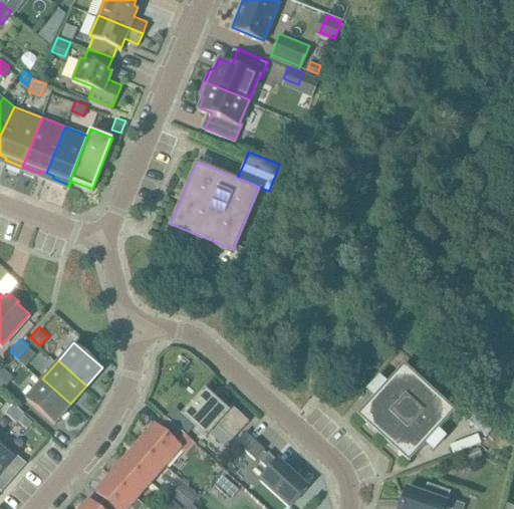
[(456,409),(405,361),(357,413),(409,460),(456,409)]
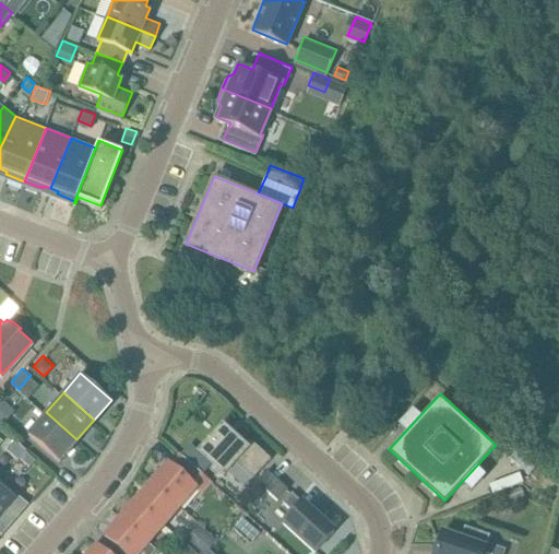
[(0,399),(0,419),(2,421),(14,408),(2,397),(0,399)]
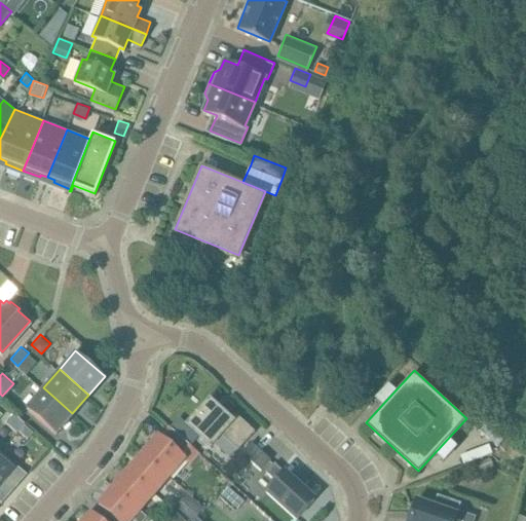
[(57,432),(72,413),(43,387),(27,406),(57,432)]
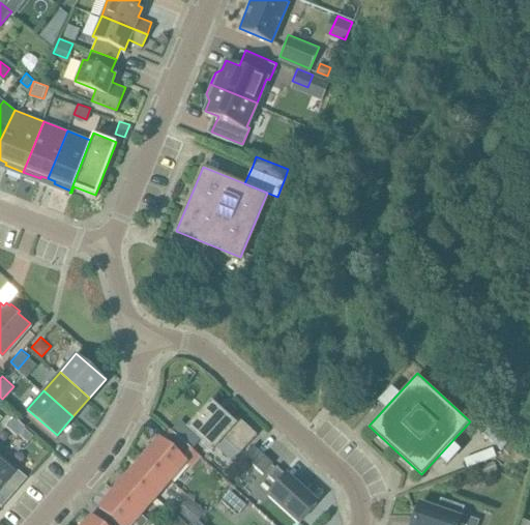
[(211,402),(189,426),(212,446),(223,435),(240,449),(257,432),(238,415),(233,421),(211,402)]
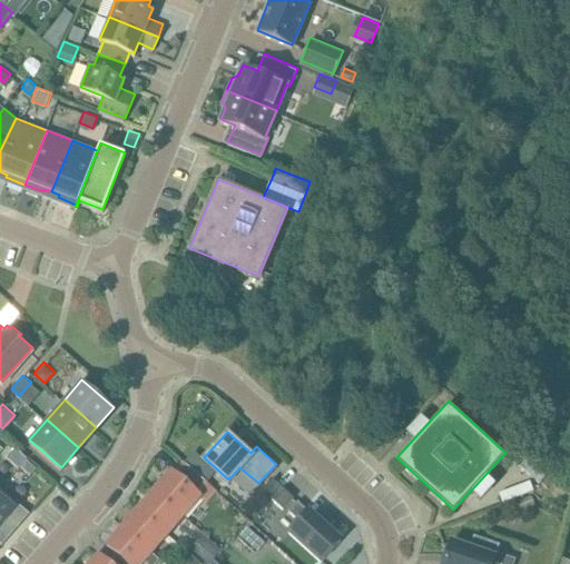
[(20,464),(26,457),(16,448),(10,456),(20,464)]
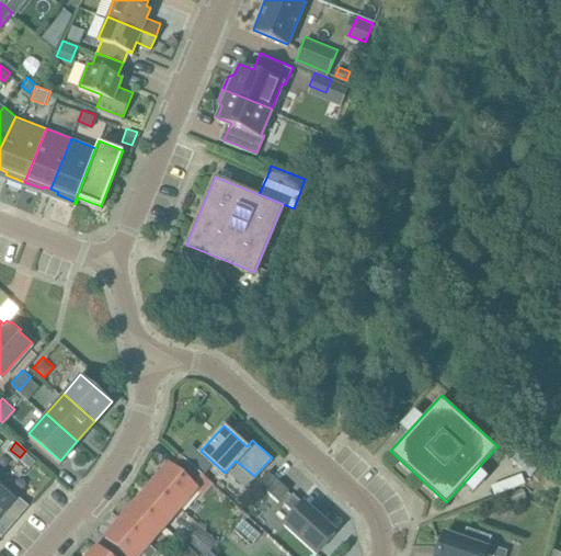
[(506,452),(512,457),(518,450),(513,444),(506,452)]
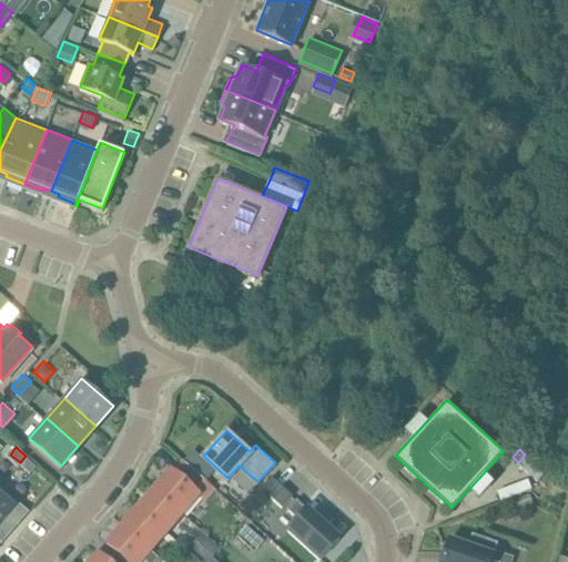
[(518,462),(525,468),(531,460),(525,455),(518,462)]
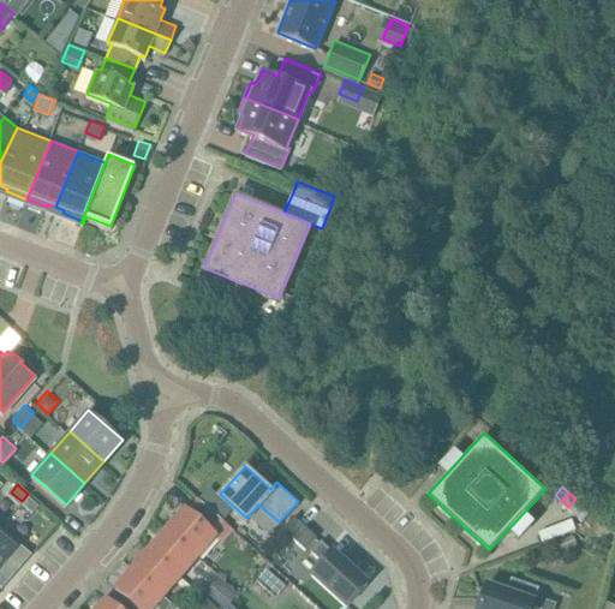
[(39,503),(28,494),(22,501),(31,511),(39,503)]
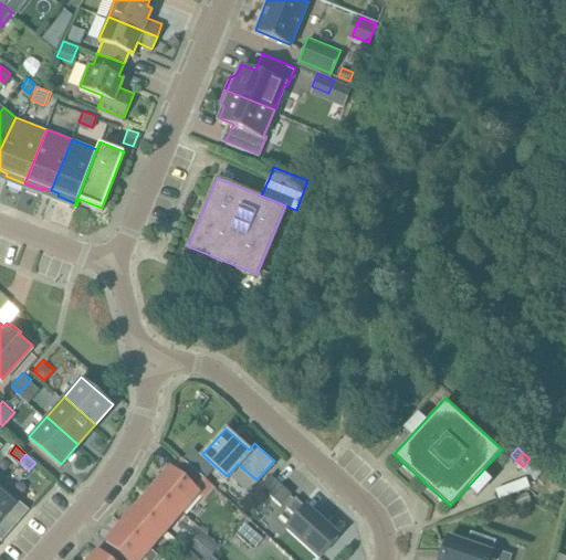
[(154,484),(182,508),(198,490),(197,489),(207,477),(182,455),(171,467),(170,465),(154,484)]
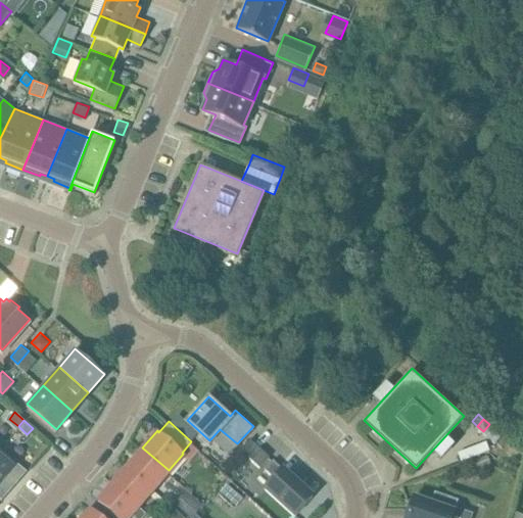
[(483,431),(488,436),(494,429),(489,424),(483,431)]
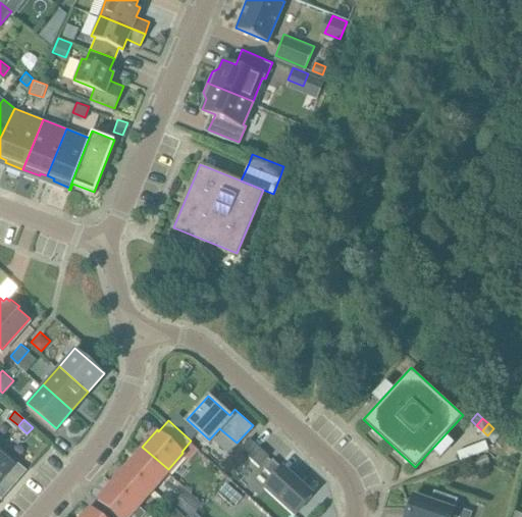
[(500,433),(493,428),(487,435),(493,440),(500,433)]
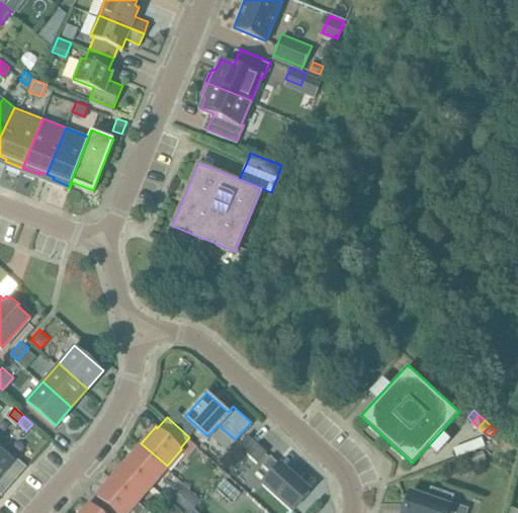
[(238,443),(248,452),(258,441),(257,441),(247,432),(238,443)]
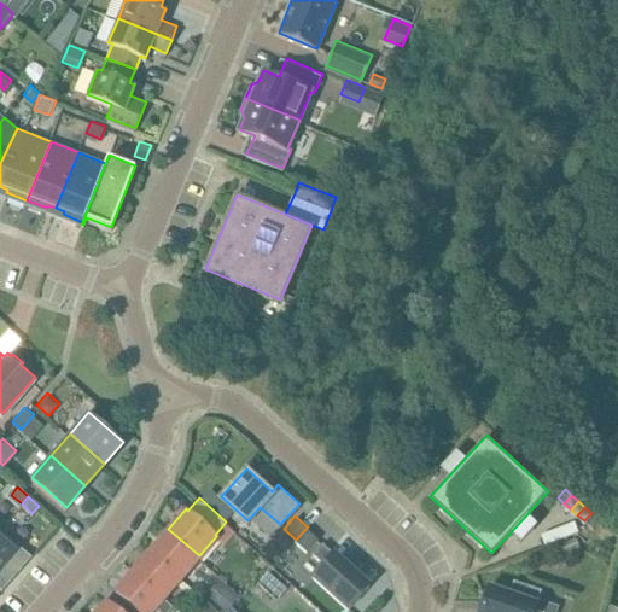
[(575,519),(567,523),(571,531),(578,529),(575,519)]
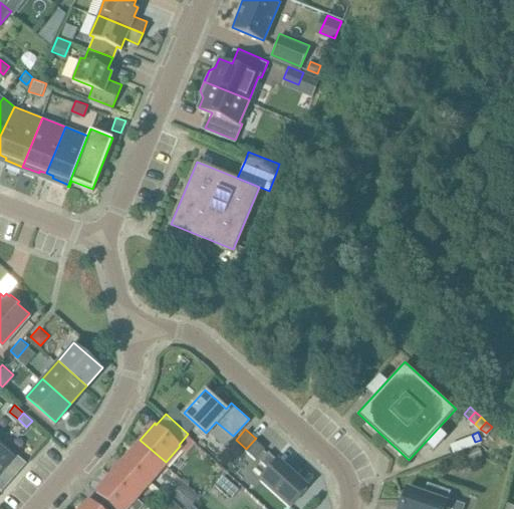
[(475,442),(472,435),(467,437),(470,444),(475,442)]
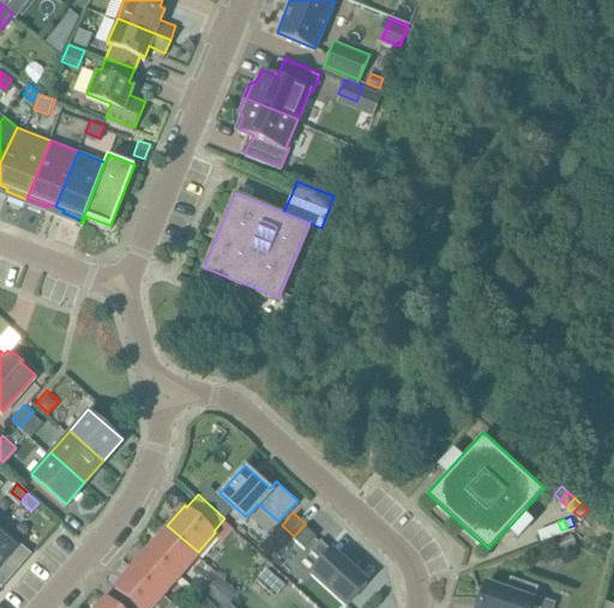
[(554,534),(561,530),(558,522),(551,524),(554,534)]
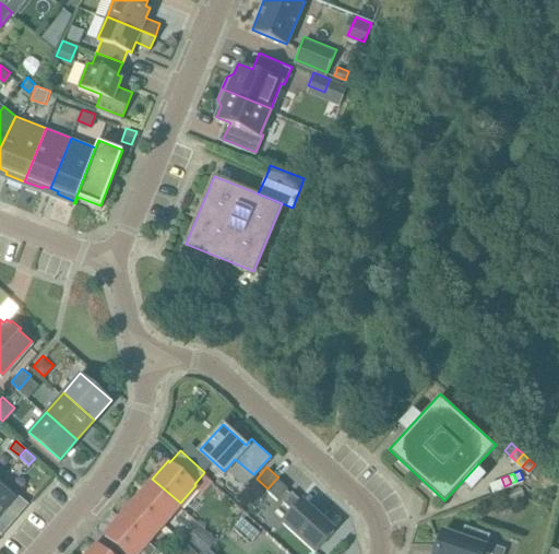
[(0,476),(0,531),(2,532),(28,502),(0,476)]
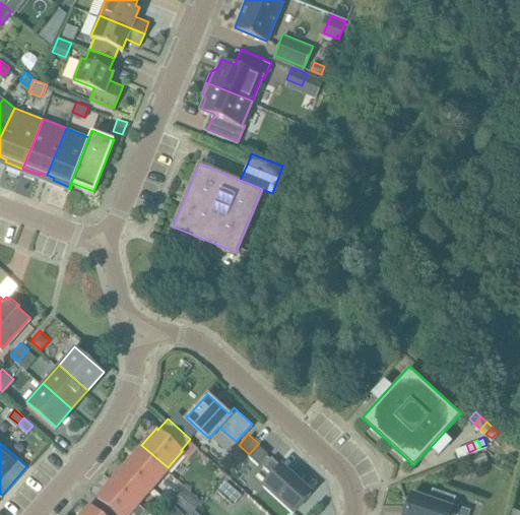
[(259,443),(249,454),(258,461),(267,451),(259,443)]
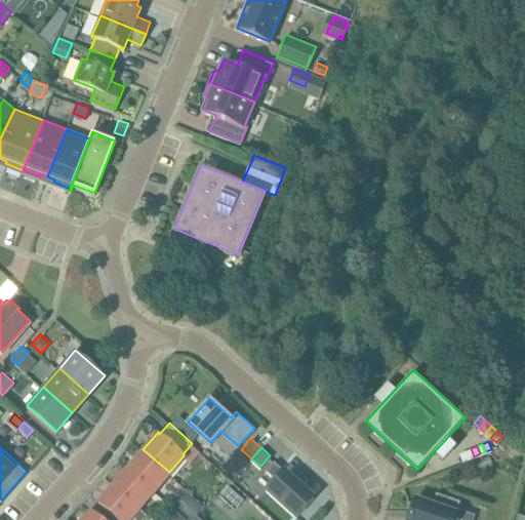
[(474,456),(471,448),(466,450),(469,458),(474,456)]
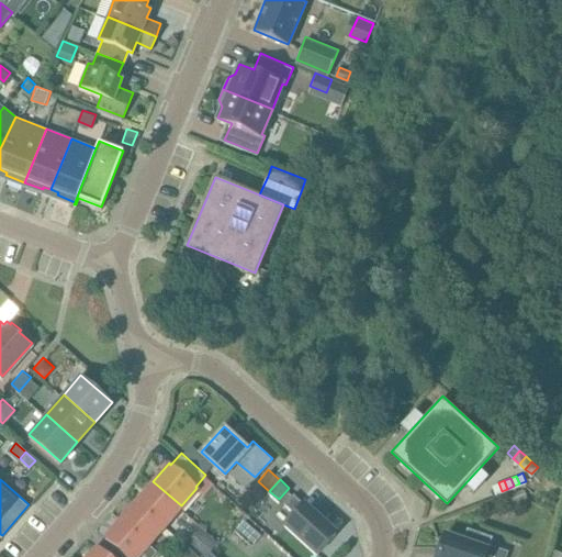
[(137,499),(166,524),(181,505),(153,481),(137,499)]
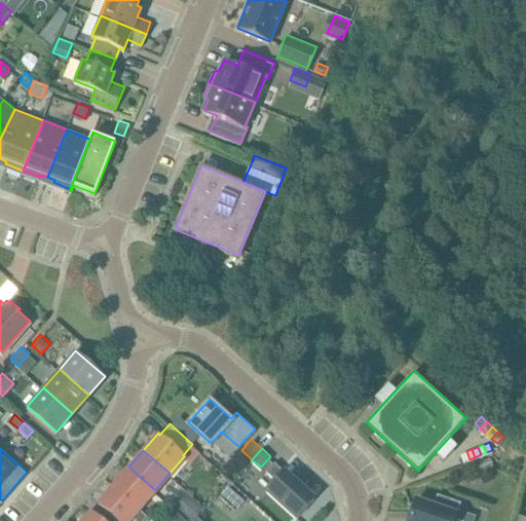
[(463,461),(470,459),(466,451),(460,453),(463,461)]
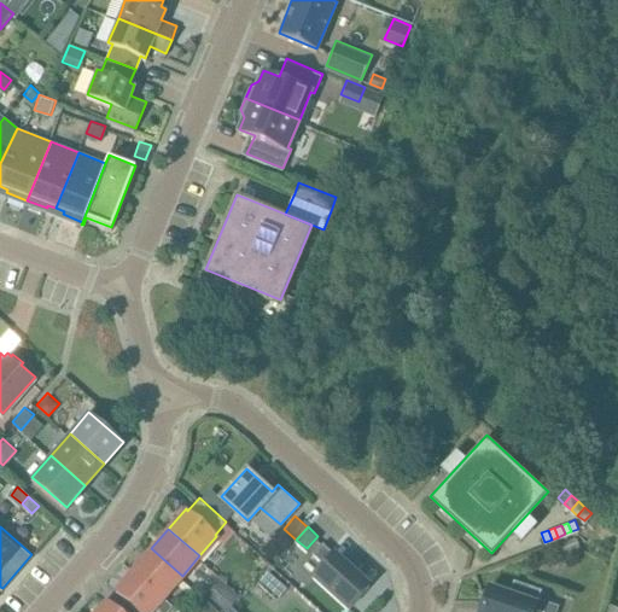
[(581,547),(577,537),(560,543),(564,554),(581,547)]
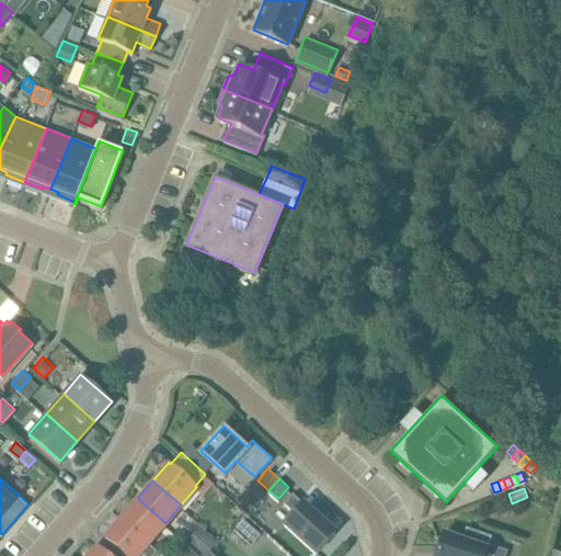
[(293,491),(284,500),(295,510),(284,521),(317,551),(335,530),(322,518),(330,510),(319,499),(311,508),(293,491)]
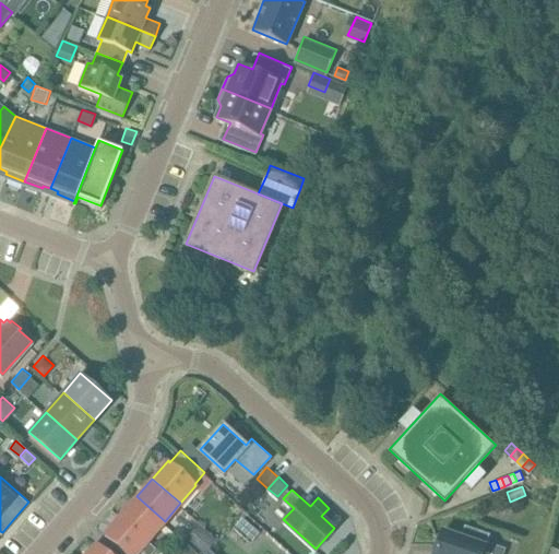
[(137,496),(121,515),(149,539),(165,521),(137,496)]
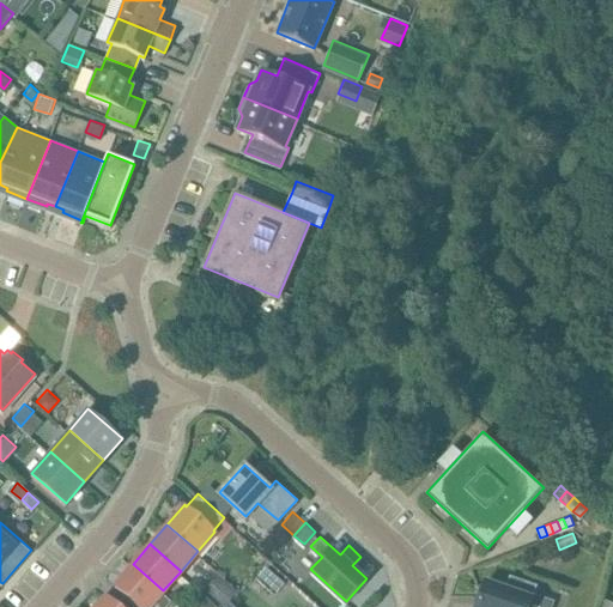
[(141,606),(147,606),(163,590),(133,564),(115,583),(141,606)]
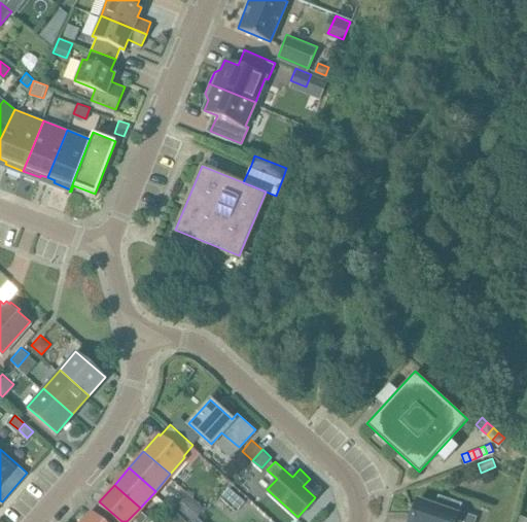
[(236,510),(244,499),(229,485),(219,495),(236,510)]
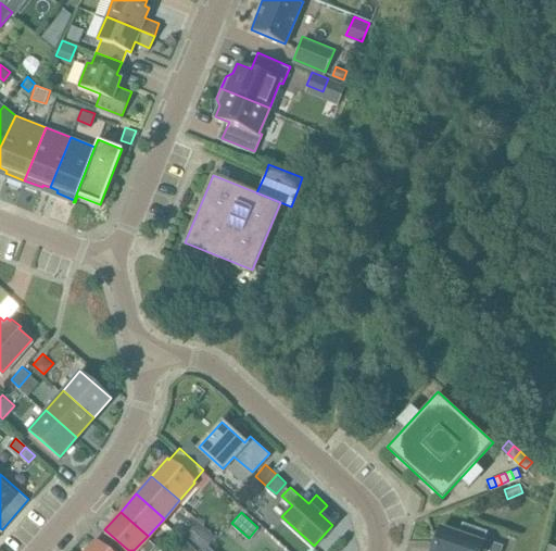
[(184,531),(204,548),(215,535),(196,517),(184,531)]
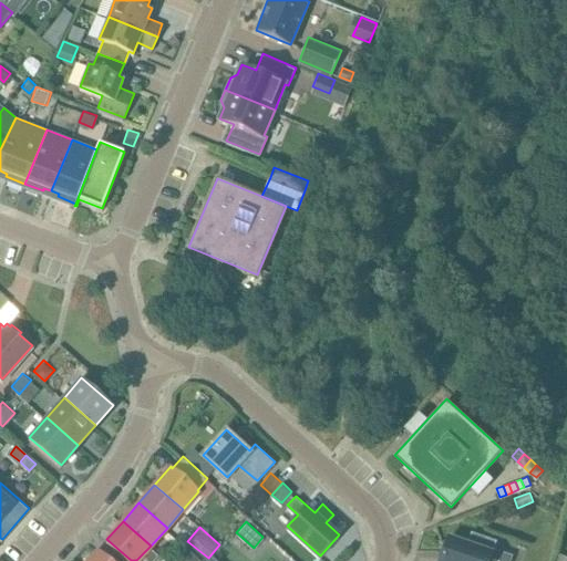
[(488,560),(496,539),(472,530),(467,542),(449,536),(439,560),(488,560)]
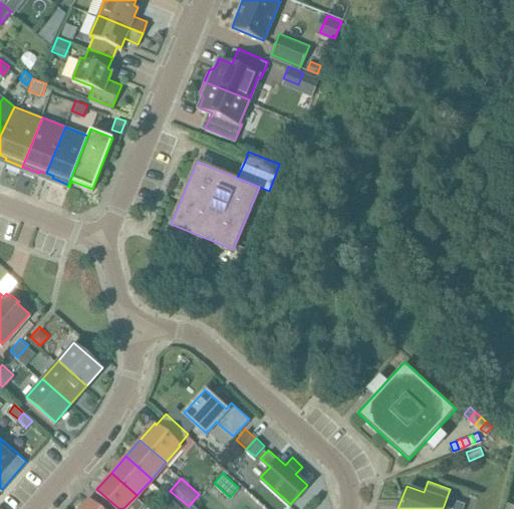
[(157,500),(167,508),(175,508),(180,504),(165,491),(157,500)]
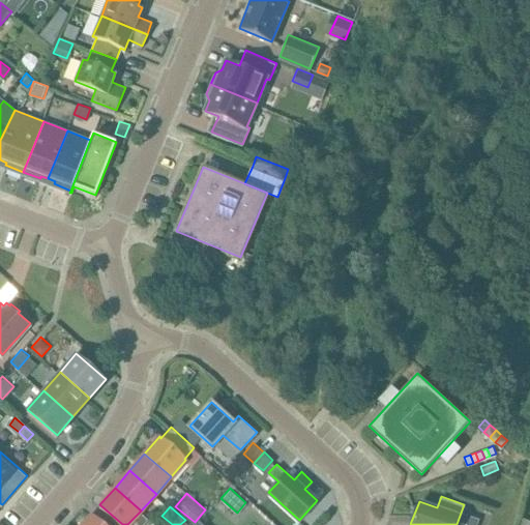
[(102,524),(91,515),(81,524),(102,524)]
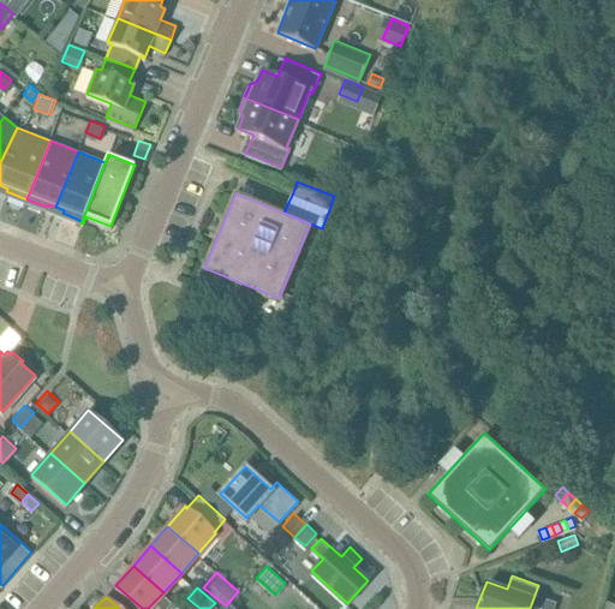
All buildings are outlined.
